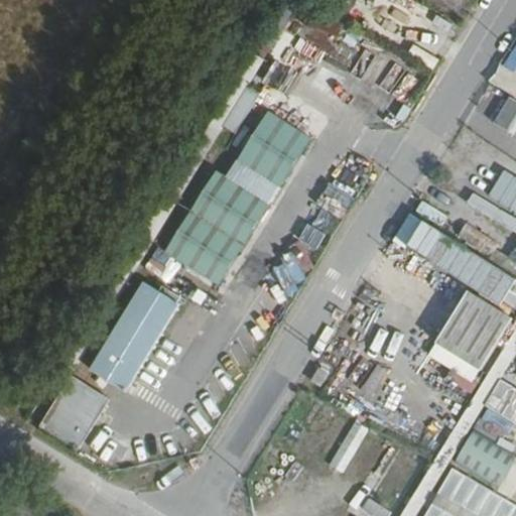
[(410,43),(404,53),(430,68),(435,57),(410,43)]
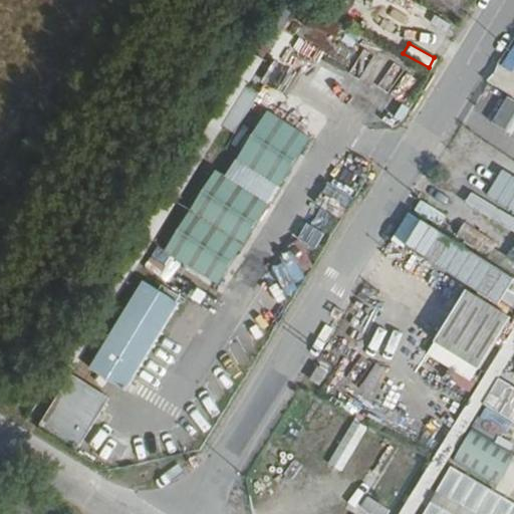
[(489,75),(513,88),(513,51),(505,47),(489,75)]
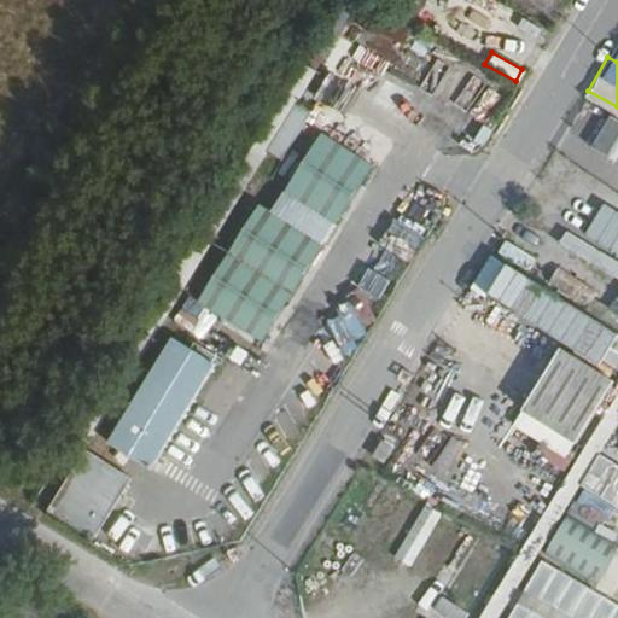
[(281,164),(313,115),(298,105),(266,155),(281,164)]
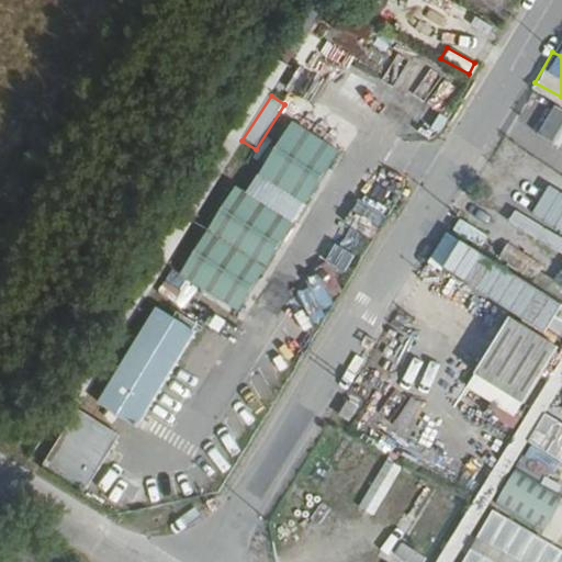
[(561,149),(561,112),(549,105),(534,135),(561,149)]
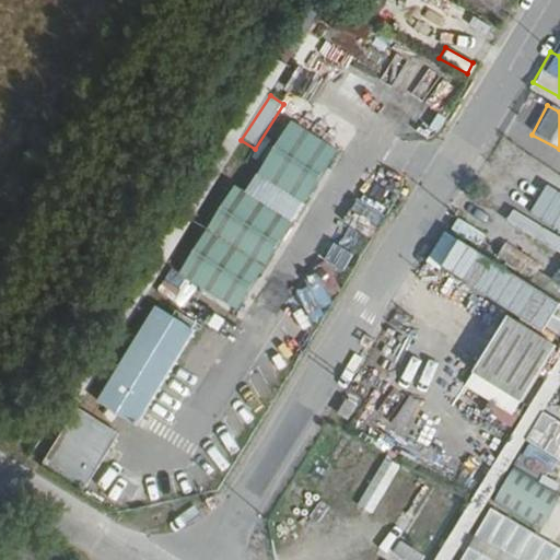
[(291,119),(257,174),(305,203),(339,149),(291,119)]
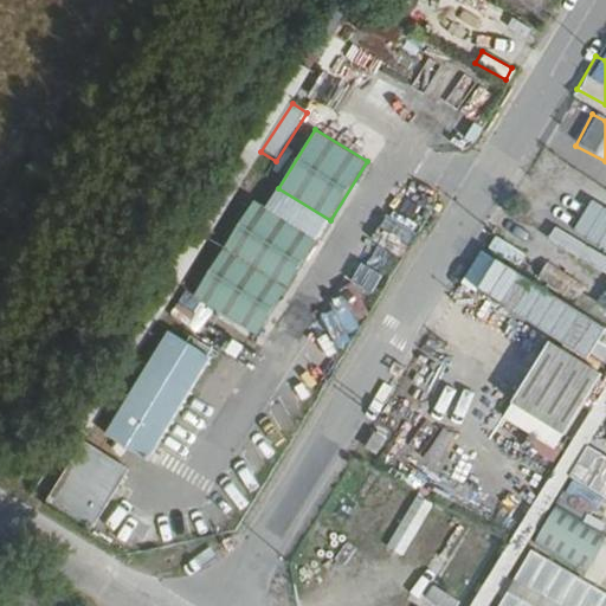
[(278,188),(265,210),(317,242),(330,220),(278,188)]
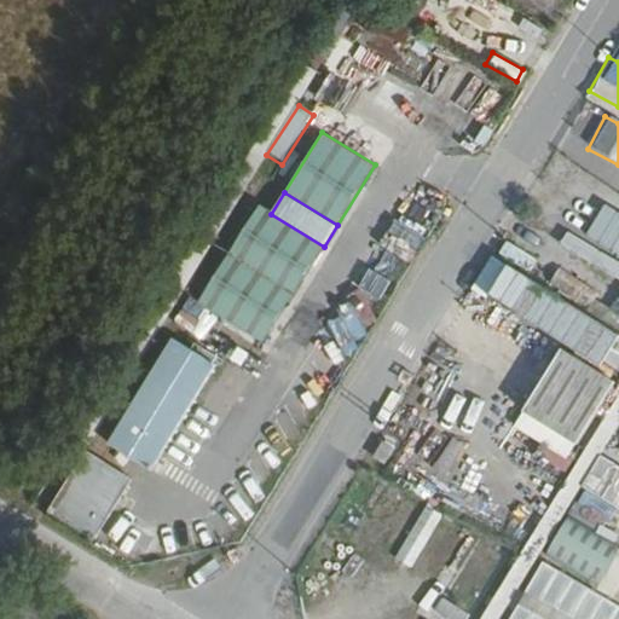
[(259,206),(230,254),(294,294),(324,247),(271,214),(259,206)]
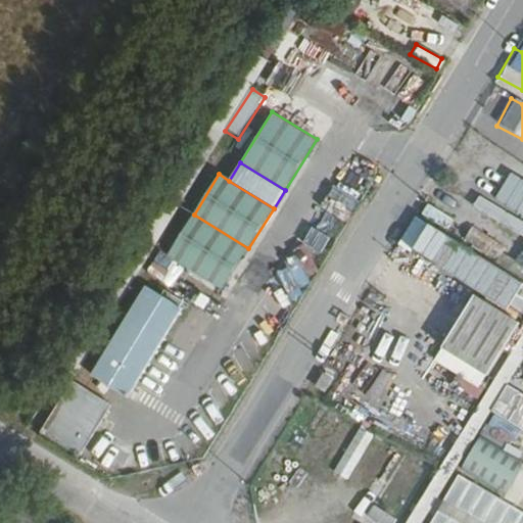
[(522,183),(504,174),(490,203),(477,197),(469,212),(522,238),(522,243),(518,253),(522,255),(522,183)]
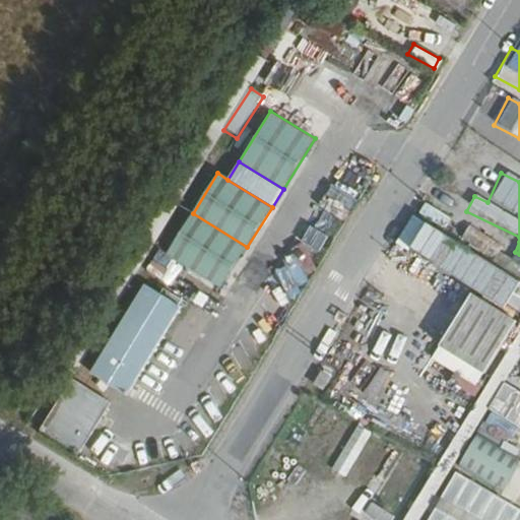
[(247,247),(193,213),(167,255),(221,288),(247,247)]
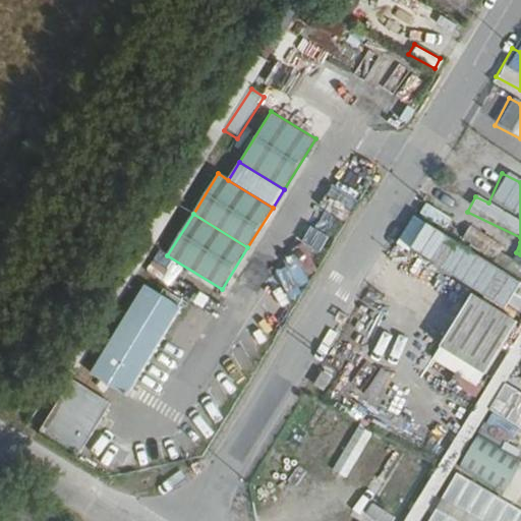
[(520,278),(416,224),(404,248),(520,307),(520,278)]
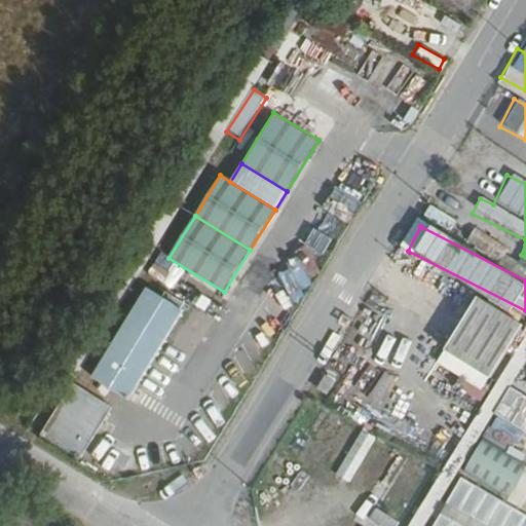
[(182,310),(145,288),(91,377),(128,399),(182,310)]
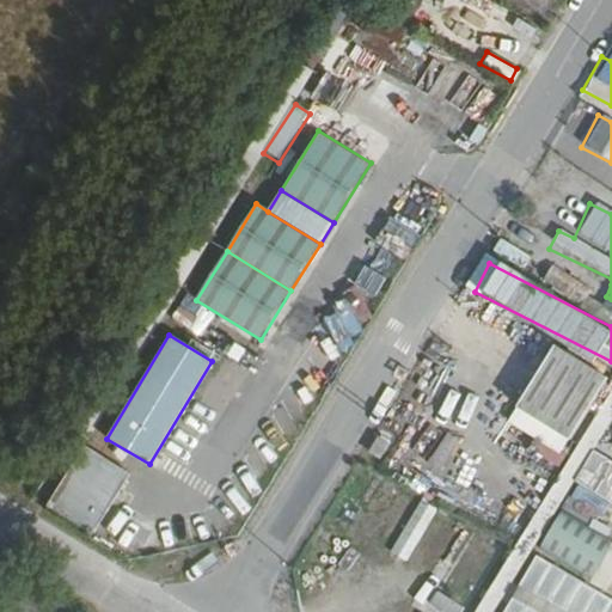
[(545,342),(501,421),(563,456),(607,375),(545,342)]
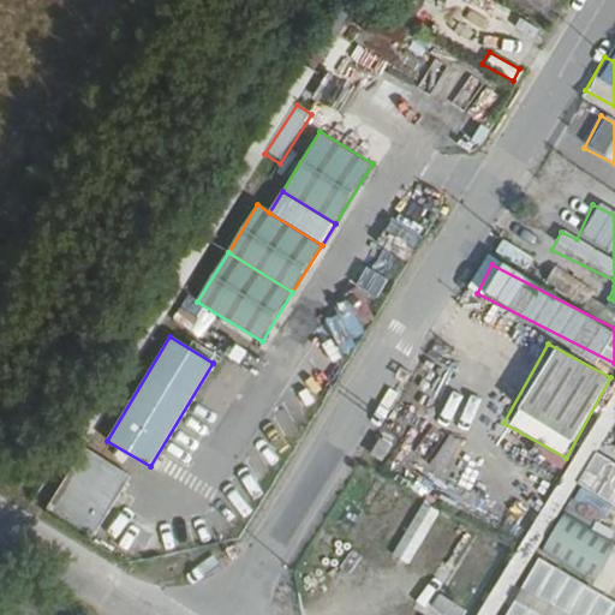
[(435,381),(418,405),(452,427),(467,402),(435,381)]
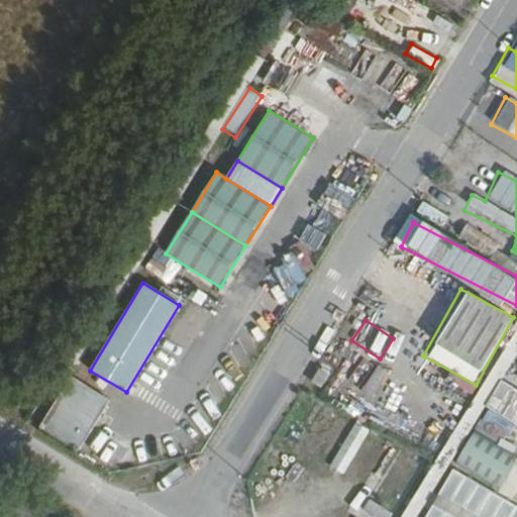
[(516,424),(516,389),(496,379),(482,406),(516,424)]
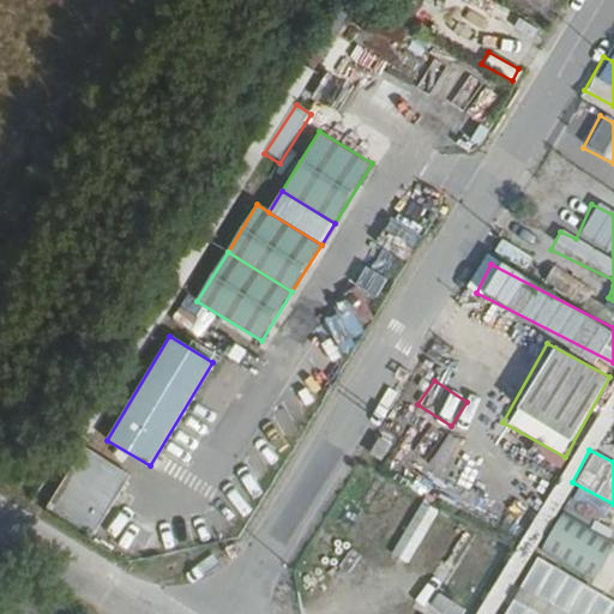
[(92,539),(131,479),(85,451),(48,510),(92,539)]
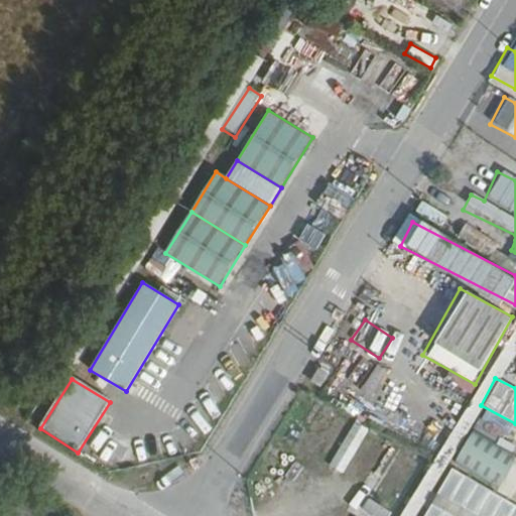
[(469,429),(450,461),(496,487),(515,452),(515,446),(493,433),(502,418),(484,407),(471,429),(469,429)]
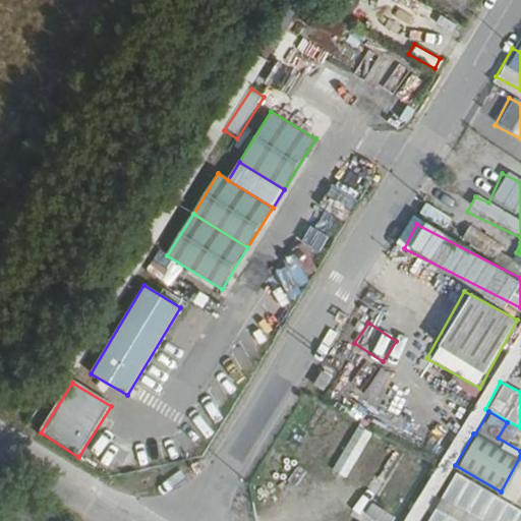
[(346,476),(368,435),(355,427),(333,469),(346,476)]
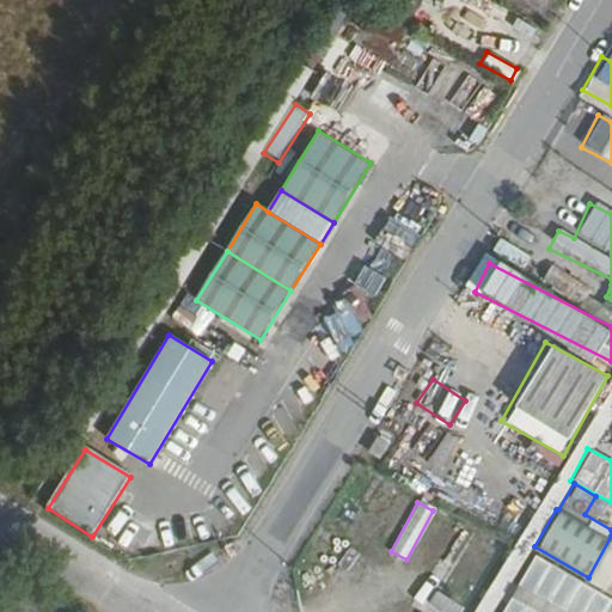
[(611,611),(611,598),(531,555),(499,611),(611,611)]
